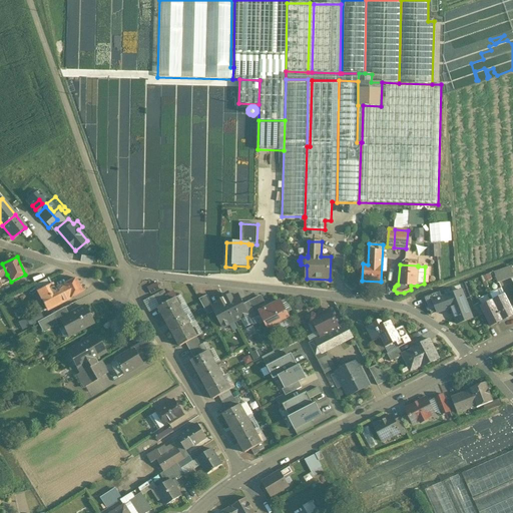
[(508,267),(500,270),(504,281),(512,278),(508,267)]
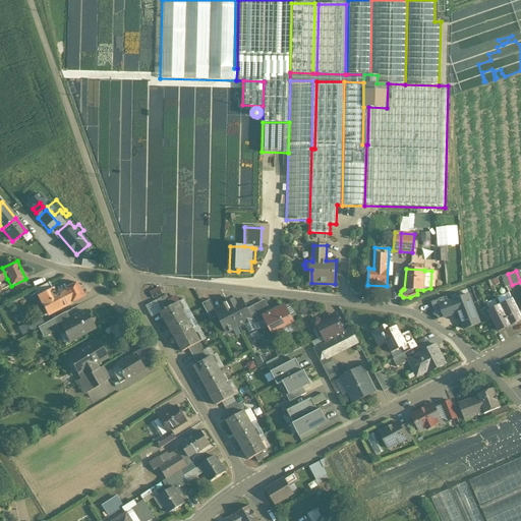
[(508,274),(501,277),(505,287),(512,285),(508,274)]
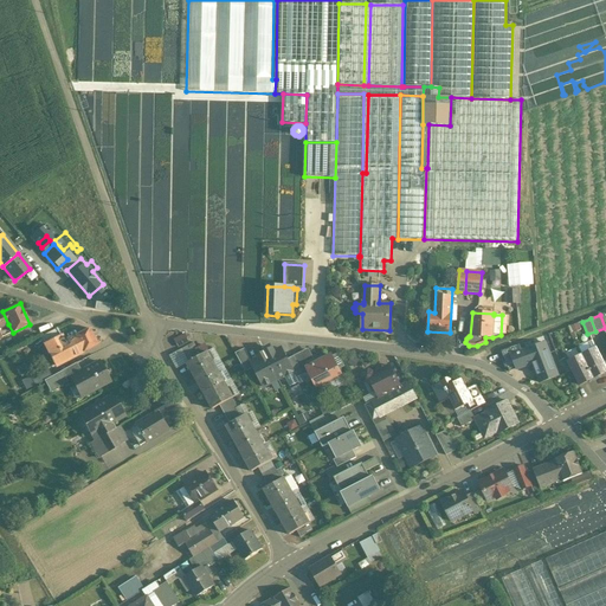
[(89,328),(73,336),(82,353),(97,345),(89,328)]
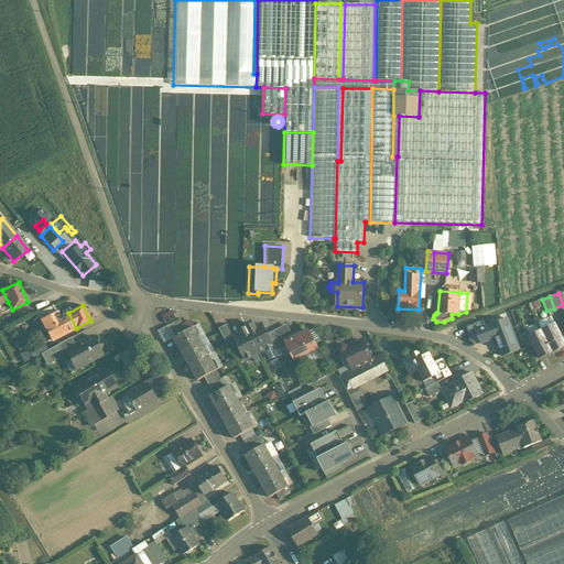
[(51,306),(38,314),(41,321),(54,314),(51,306)]
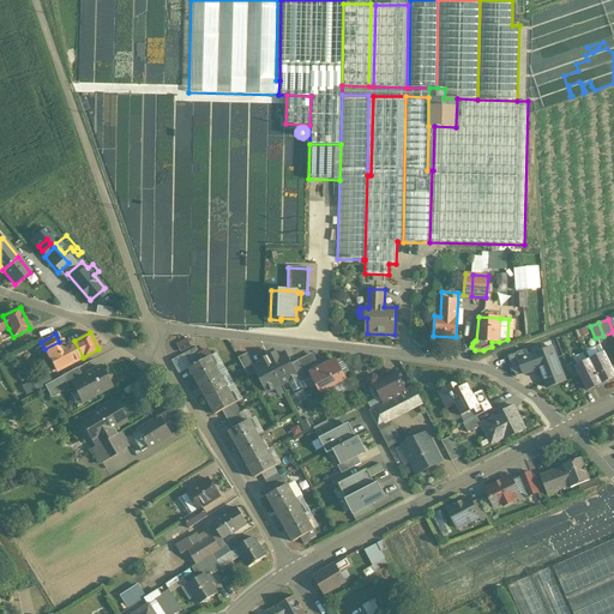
[(182,351),(193,345),(188,337),(178,343),(182,351)]
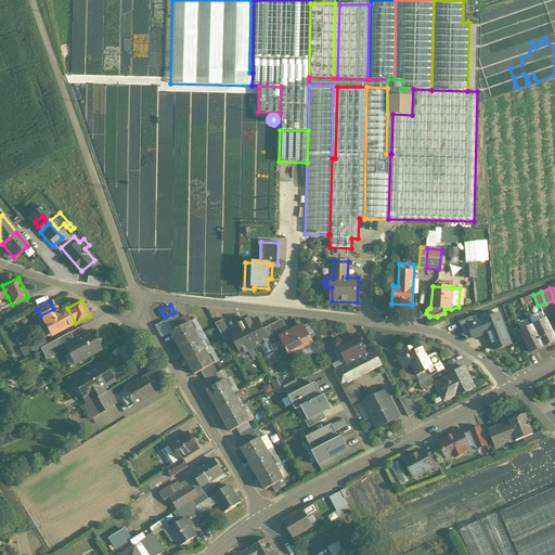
[(40,315),(51,335),(65,327),(65,328),(75,323),(67,308),(59,313),(56,308),(53,309),(40,315)]
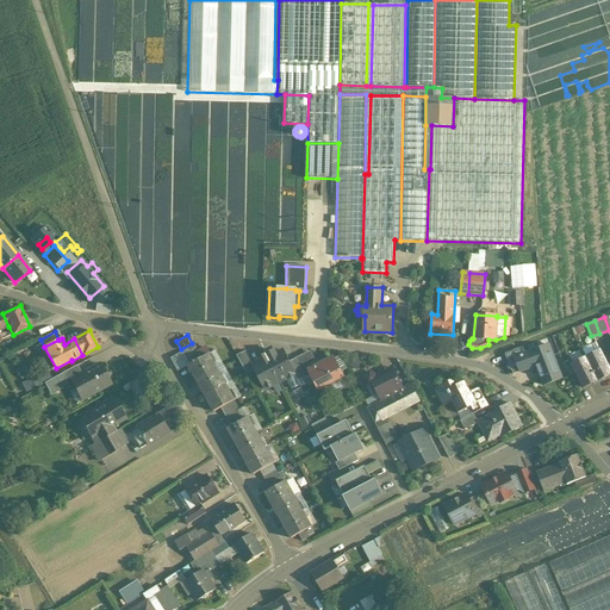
[(587,355),(601,348),(597,341),(584,348),(587,355)]
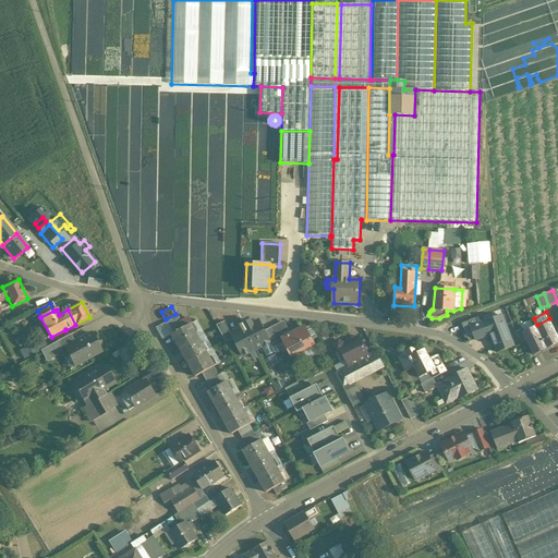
[(179,315),(167,322),(171,328),(182,322),(179,315)]
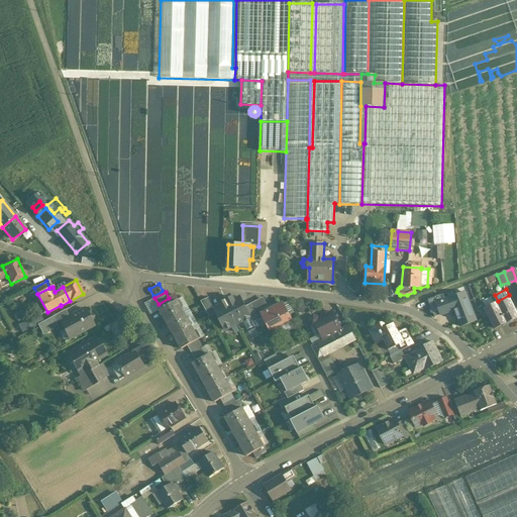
[(444,300),(435,303),(440,315),(454,310),(460,326),(476,321),(464,293),(444,300)]
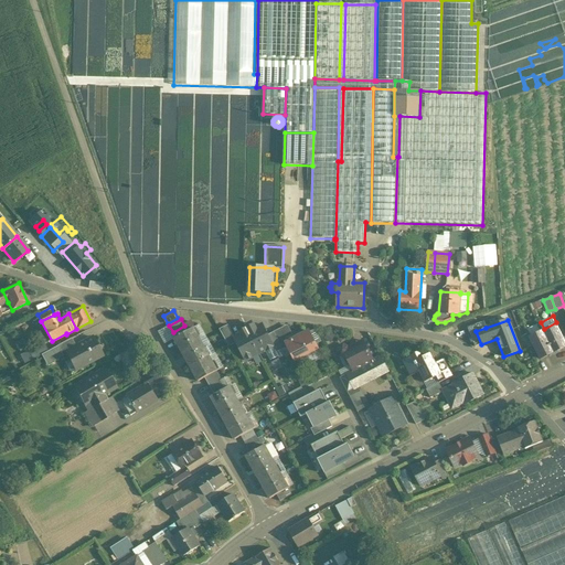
[(483,321),(467,328),(470,333),(476,331),(486,328),(483,321)]
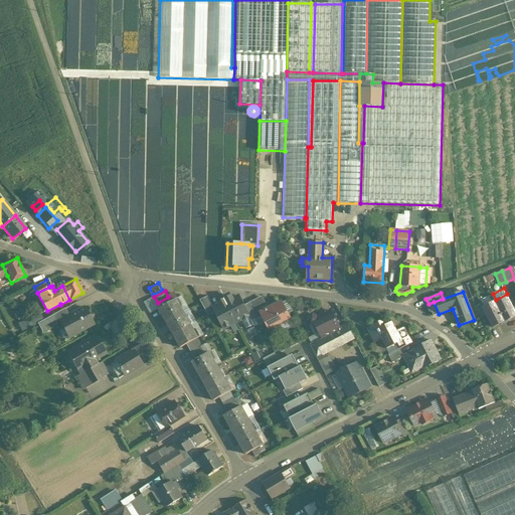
[(514,314),(506,296),(494,302),(504,321),(508,319),(509,320),(514,316),(514,314)]
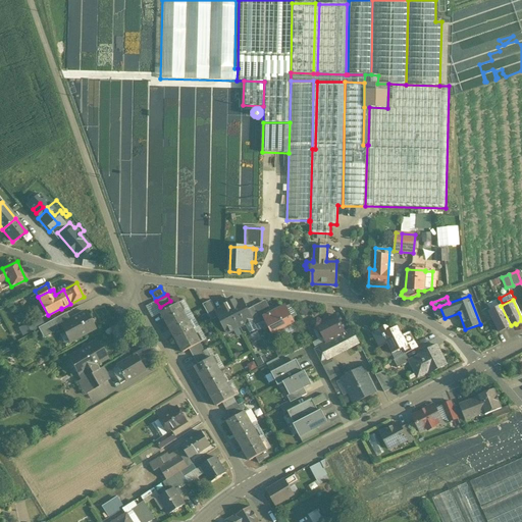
[(170,301),(160,307),(162,312),(173,306),(170,301)]
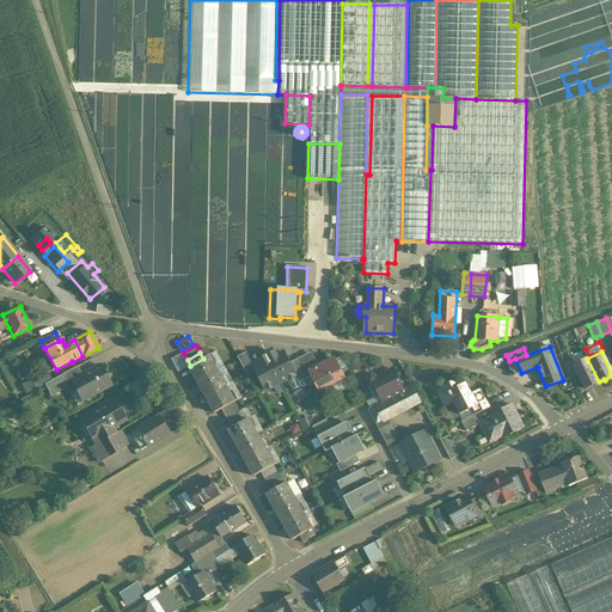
[(254,366),(248,353),(238,356),(248,375),(256,372),(254,366)]
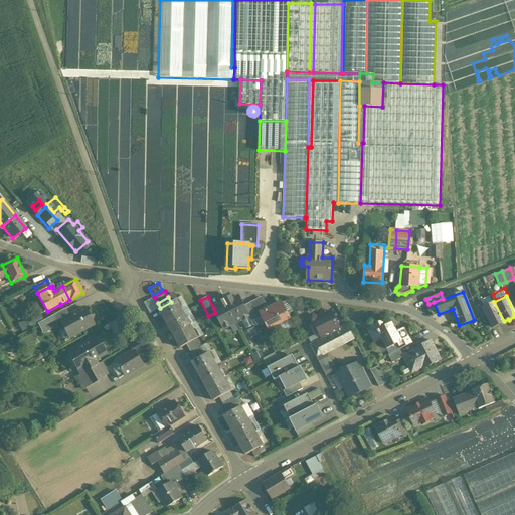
[(243,306),(238,297),(233,299),(231,297),(224,300),(236,323),(242,320),(246,329),(253,325),(252,322),(243,306)]
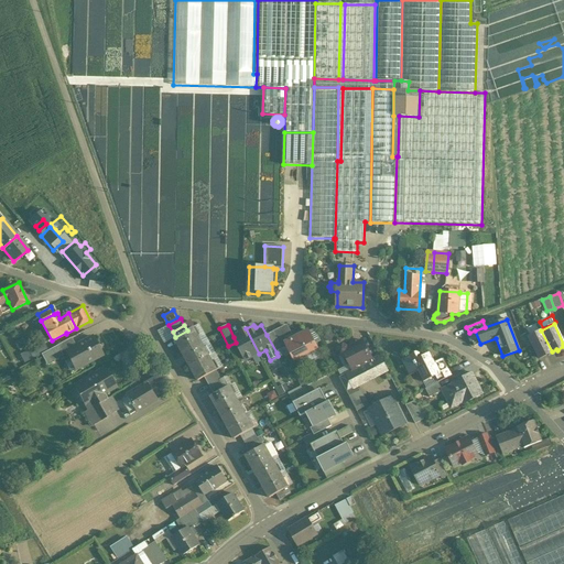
[(286,325),(280,328),(284,338),(292,335),(286,325)]
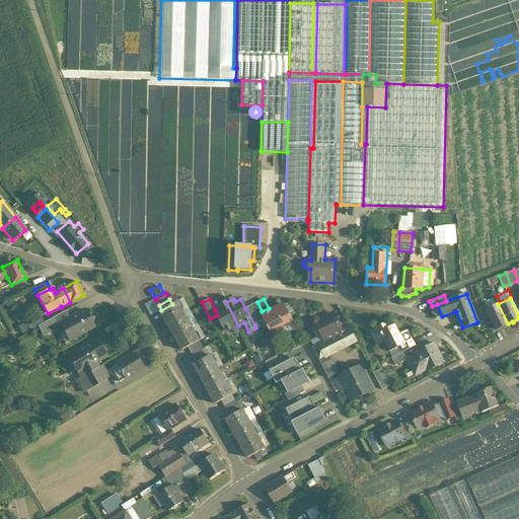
[(161,310),(160,311),(168,324),(184,315),(177,302),(172,304),(161,310)]
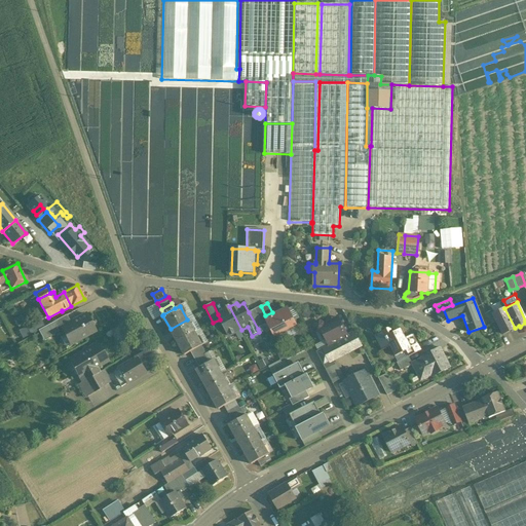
[(229,306),(223,309),(224,311),(218,314),(220,320),(229,336),(241,330),(229,306)]
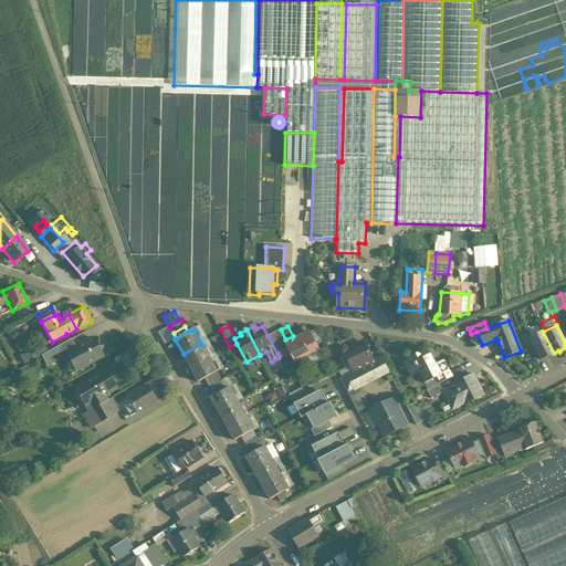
[(281,329),(274,333),(283,350),(289,348),(285,341),(285,339),(281,329)]
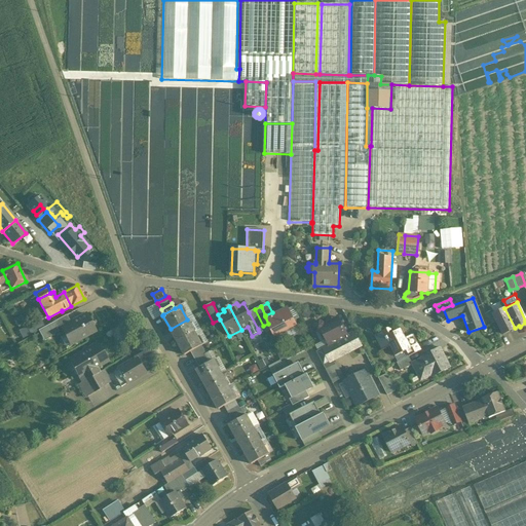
[(443,308),(438,310),(442,323),(448,321),(443,308)]
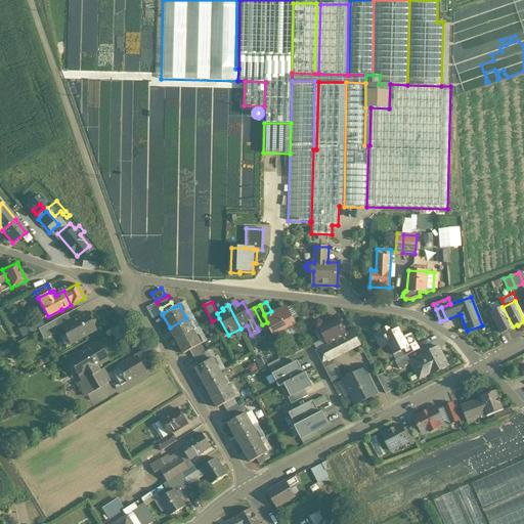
[(503,307),(491,313),(495,322),(501,334),(509,330),(508,329),(513,326),(503,307)]
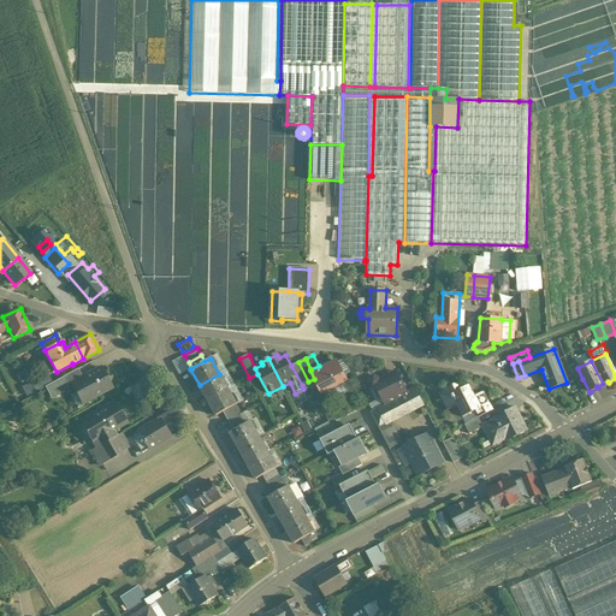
[(308,381),(298,362),(291,366),(302,385),(308,381)]
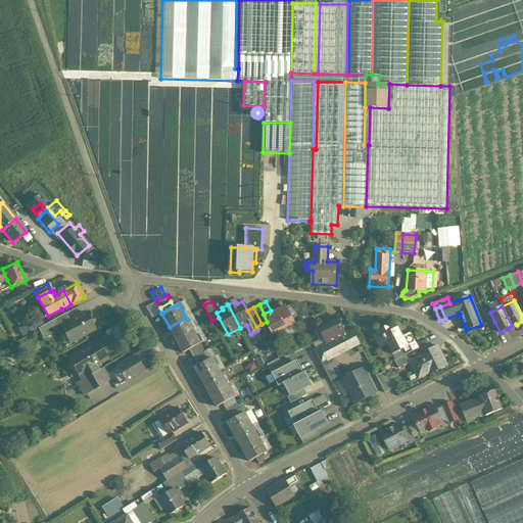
[(278,308),(275,311),(274,308),(271,311),(264,314),(264,315),(267,322),(274,334),(294,324),(285,307),(279,311),(278,308)]
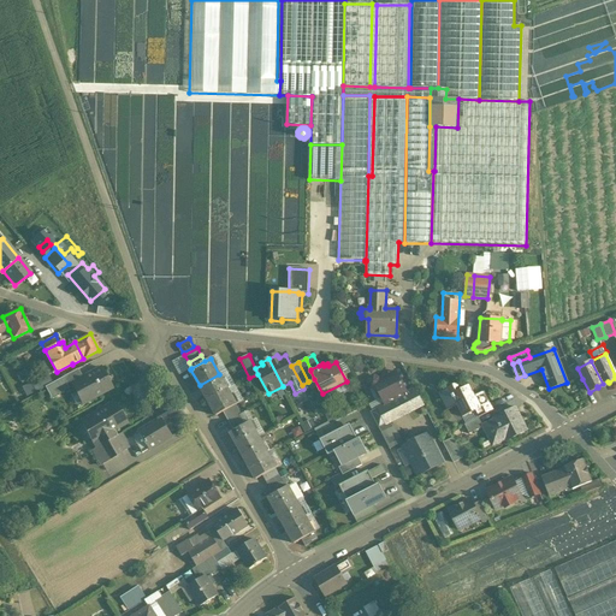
[(575,365),(569,368),(576,381),(582,379),(578,368),(575,365)]
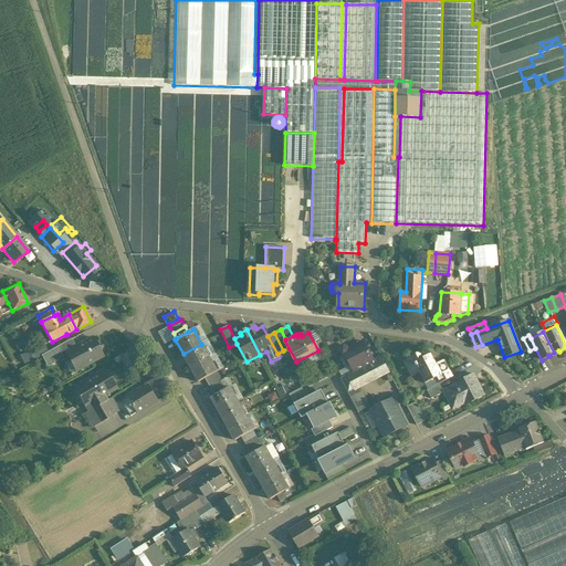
[(75,347),(65,353),(75,371),(103,356),(93,338),(75,347)]
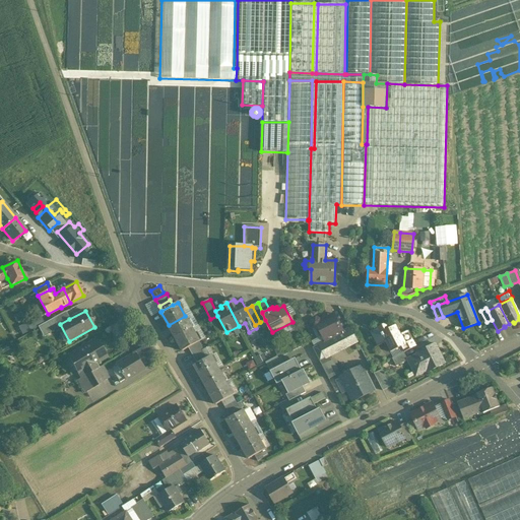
[(65,312),(53,319),(56,325),(59,323),(60,324),(69,319),(65,312)]
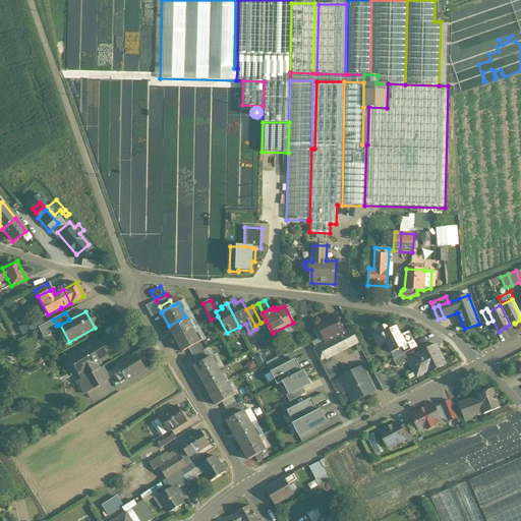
[(40,316),(26,323),(32,331),(38,328),(44,325),(40,316)]
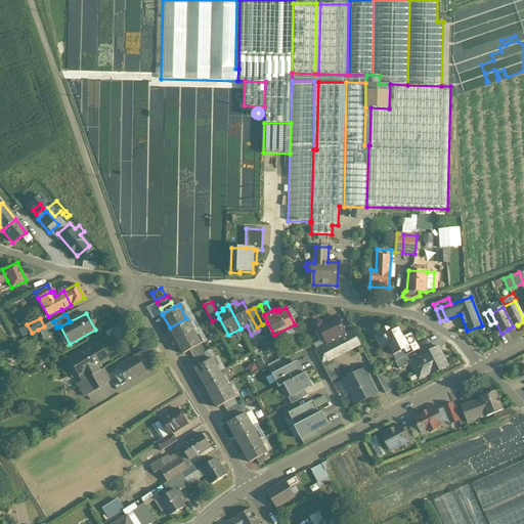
[(186,318),(170,328),(177,340),(193,331),(186,318)]
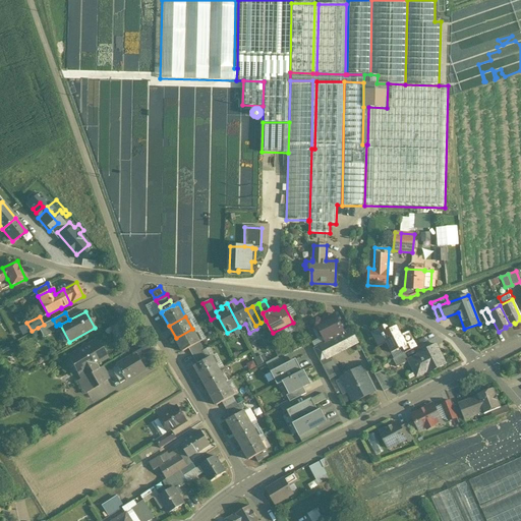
[(331,317),(321,323),(320,321),(316,320),(312,322),(312,325),(313,328),(316,329),(319,328),(326,342),(344,333),(337,320),(337,321),(332,321),(331,317)]
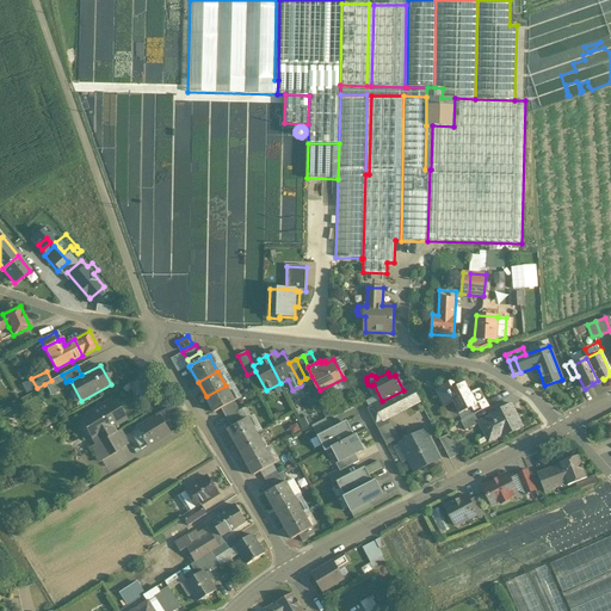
[(66,382),(62,375),(51,381),(44,384),(50,395),(68,386),(66,382)]
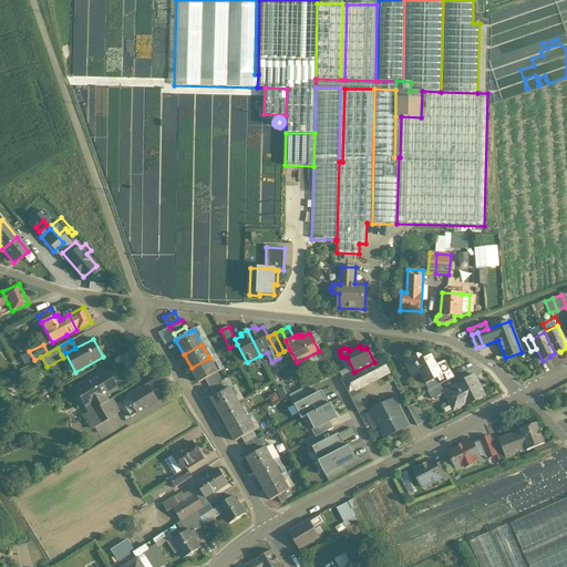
[(433,354),(424,359),(421,353),(403,362),(412,379),(420,374),(426,384),(437,379),(451,371),(445,361),(437,364),(433,354)]
